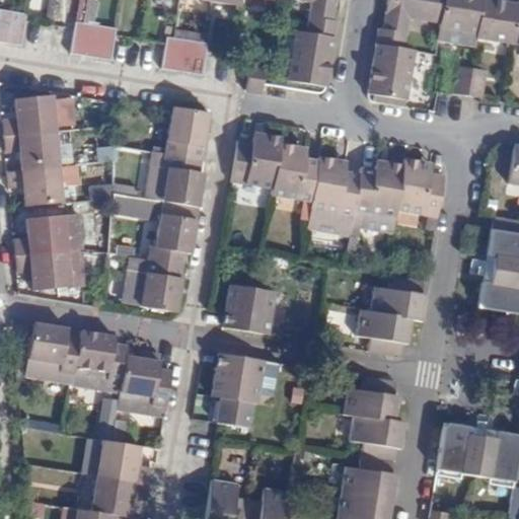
[(85,0),(82,20),(88,21),(92,22),(95,0),(85,0)]
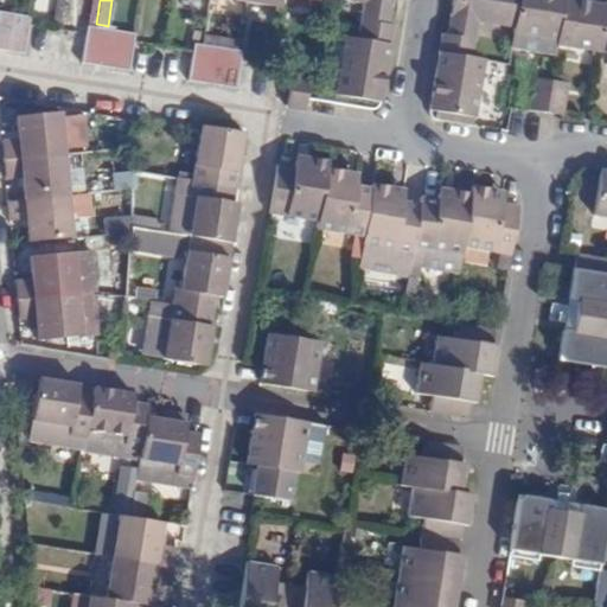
[(391,0),(346,0),(363,2),(357,39),(390,45),(393,26),(388,25),(391,0)]
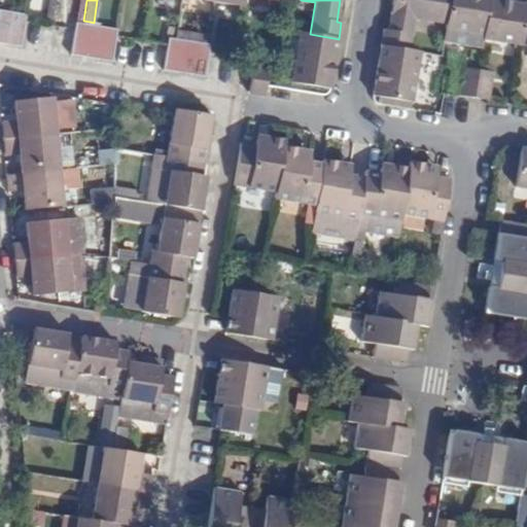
[(393,0),(388,30),(384,30),(381,46),(409,50),(414,19),(447,25),(450,0),(393,0)]
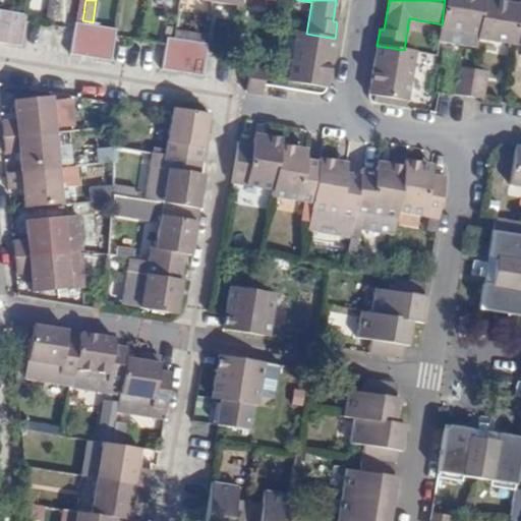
[(445,0),(442,24),(441,27),(442,27),(478,34),(483,0),(445,0)]
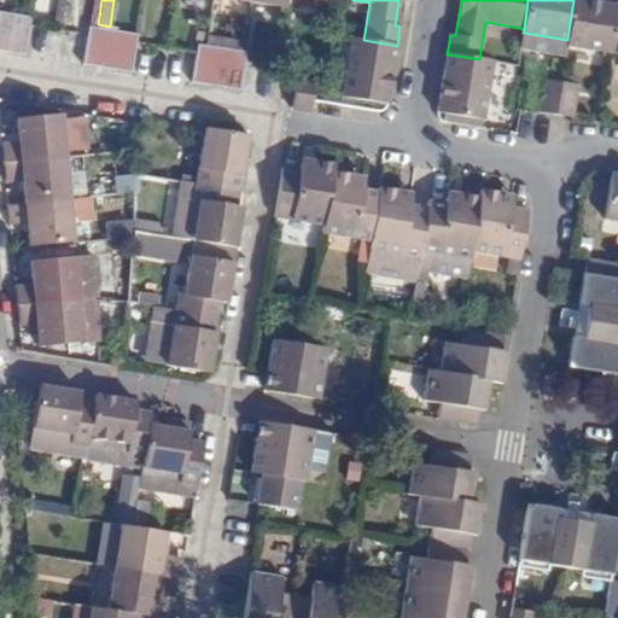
[(617,11),(617,5),(583,0),(573,0),(567,40),(566,46),(611,53),(617,11)]
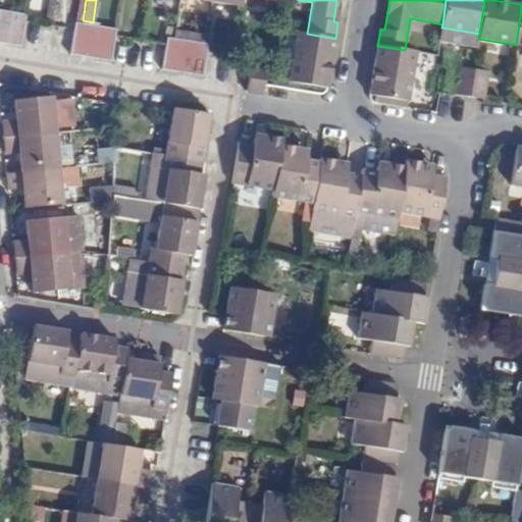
[(0,40),(7,42),(12,9),(0,7),(0,40)]
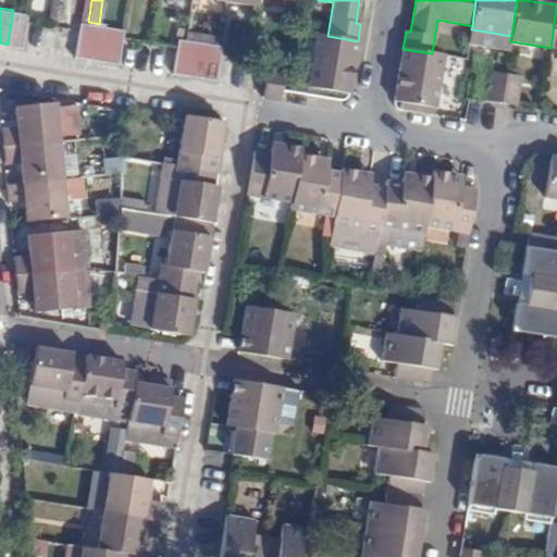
[(13,10),(8,45),(23,47),(27,21),(28,12),(25,12),(13,10)]
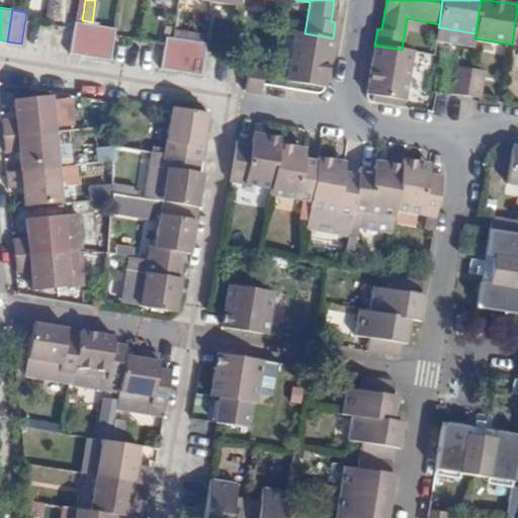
[(70,52),(83,54),(88,21),(82,20),(75,19),(74,26),(70,52)]
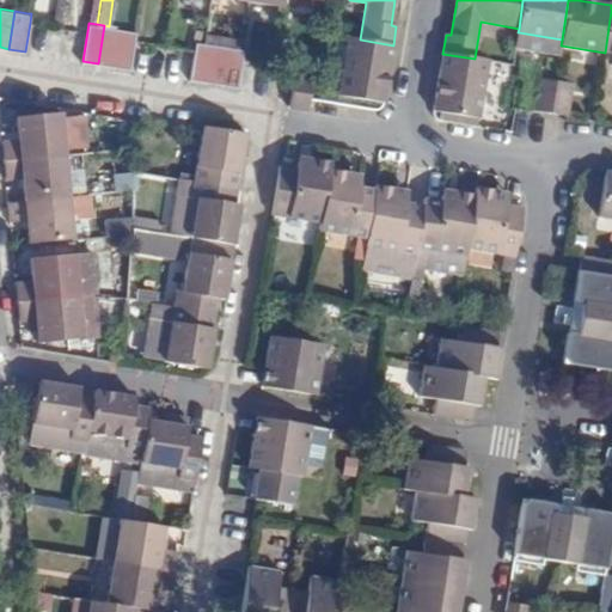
[(98,63),(114,66),(121,28),(109,26),(104,25),(98,63)]
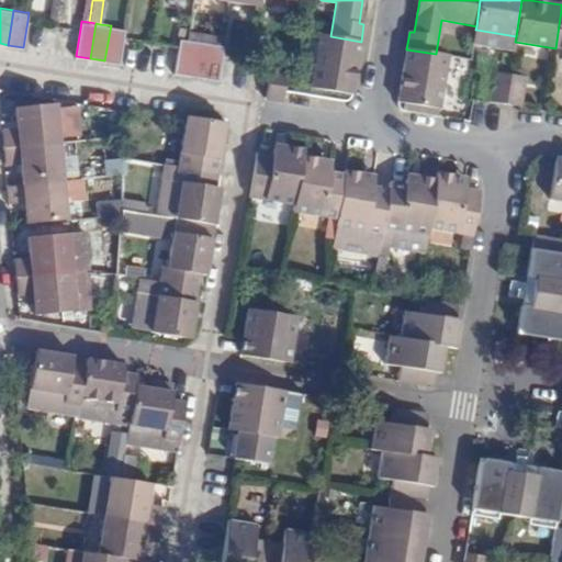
[(124,36),(125,29),(122,27),(111,25),(104,60),(120,64),(124,36)]
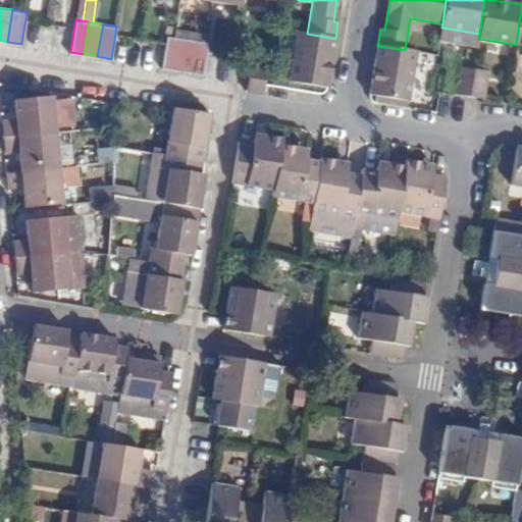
[(479,34),(442,28),(440,39),(477,45),(478,39),(479,34)]
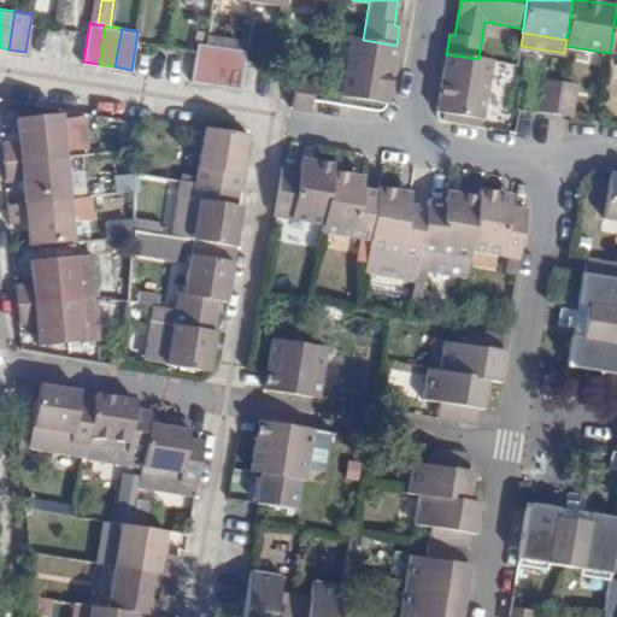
[(397,46),(363,40),(351,39),(341,98),(387,105),(397,46)]
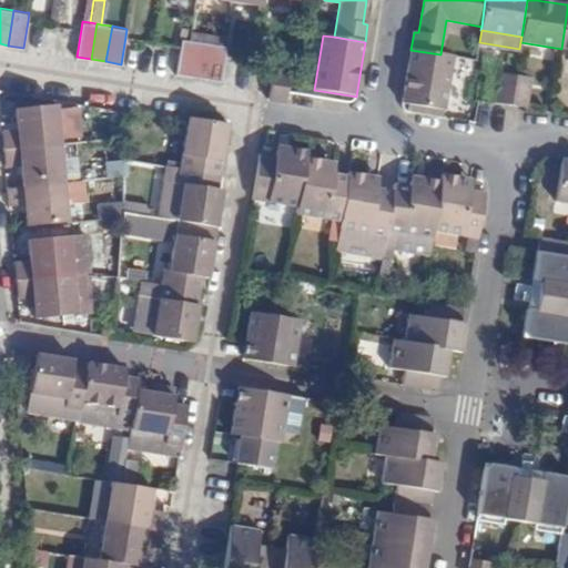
[(191,75),(198,40),(189,39),(182,38),(181,46),(176,73),(191,75)]
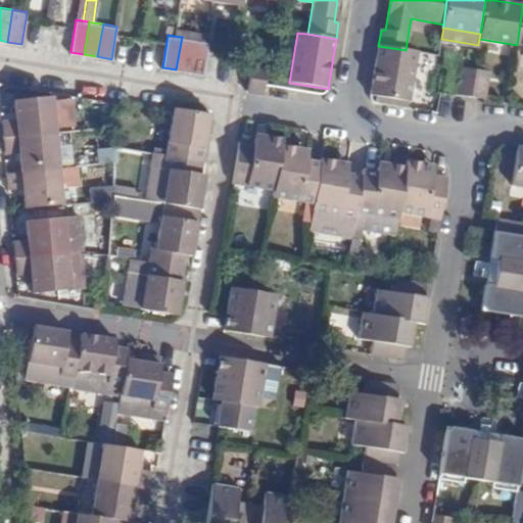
[(189,72),(195,39),(182,37),(176,69),(189,72)]
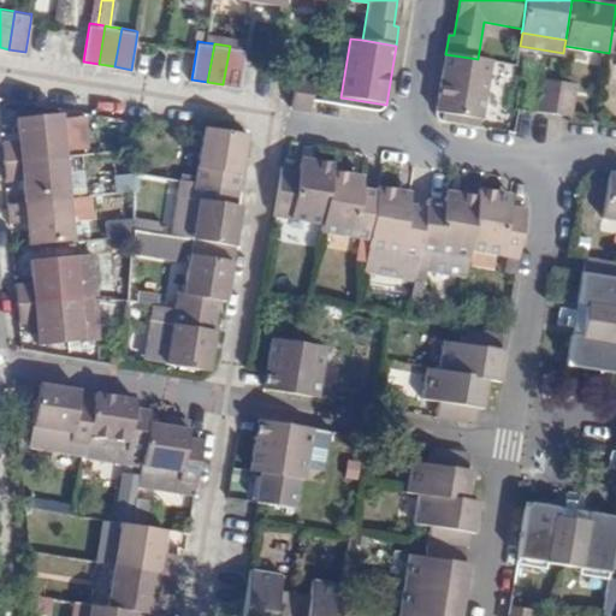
[(241,48),(230,46),(223,84),(240,87),(244,58),(247,49),(241,48)]
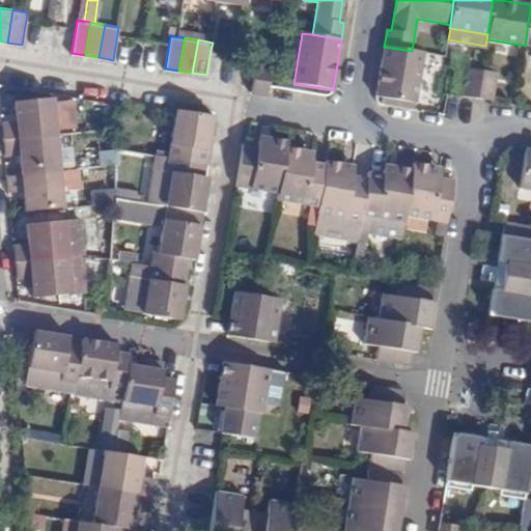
[(412,51),(384,47),(375,96),(381,98),(415,104),(423,53),(412,51)]
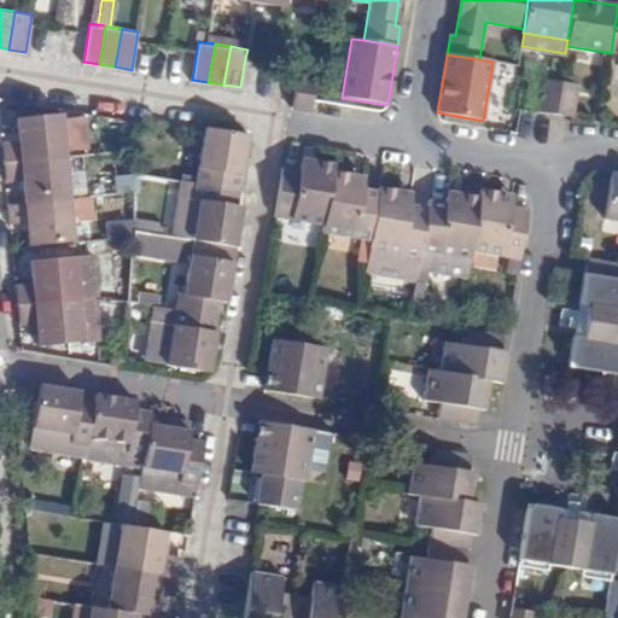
[(544,71),(543,80),(560,82),(561,74),(544,71)]
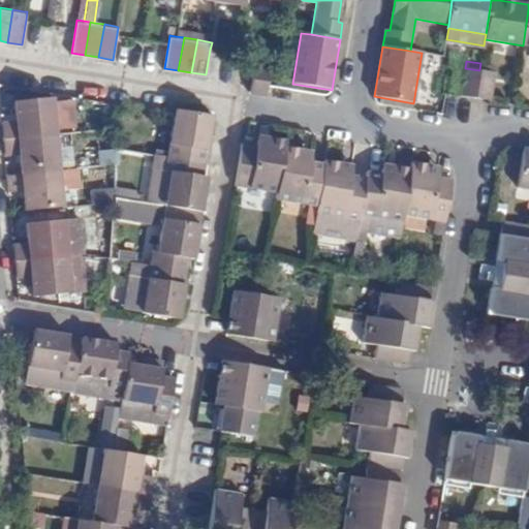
[(480,63),(479,70),(495,73),(496,66),(480,63)]
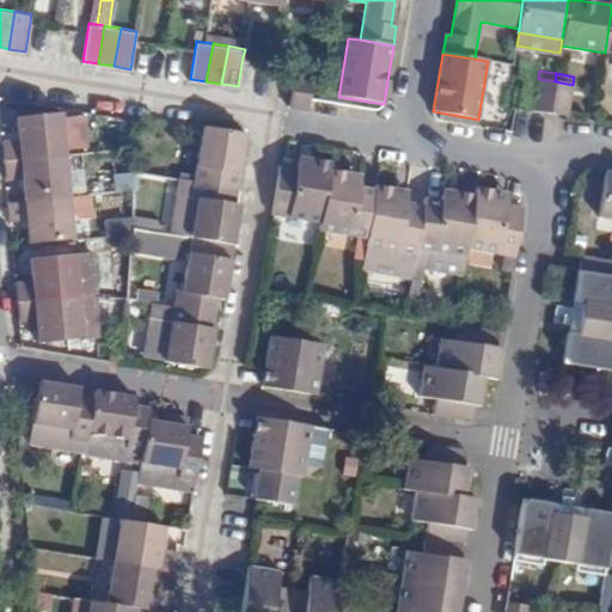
[(312,80),(294,77),(289,109),(307,112),(308,101),(312,80)]
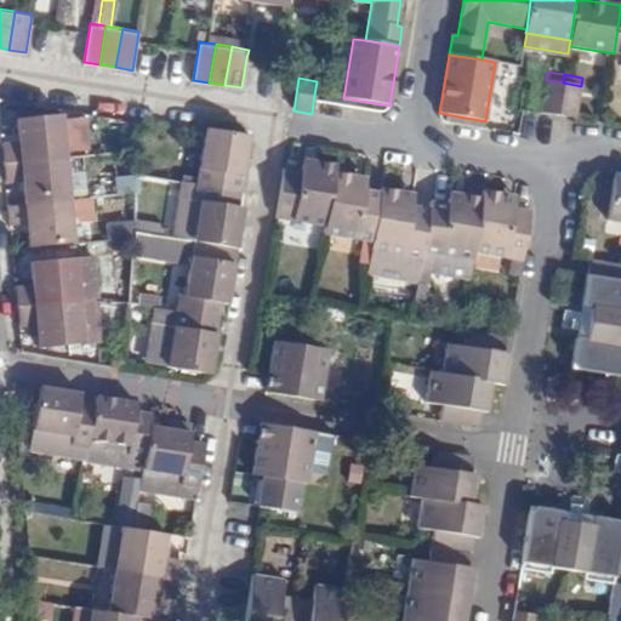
[(546,80),(540,113),(558,115),(563,83),(546,80)]
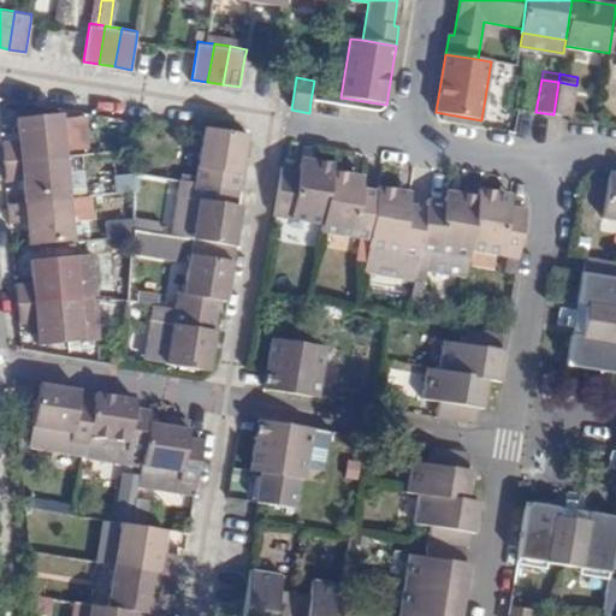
[(558,82),(554,114),(572,118),(576,86),(558,82)]
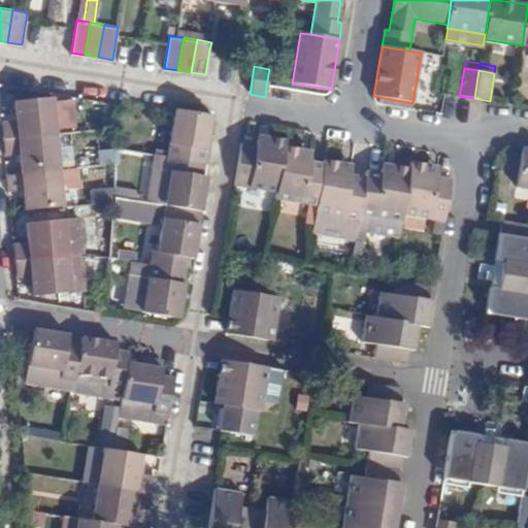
[(413,103),(378,97),(377,103),(411,108),(413,103)]
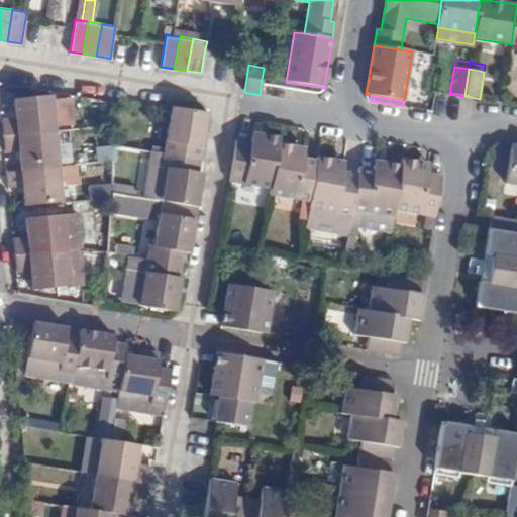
[(3,136),(55,131),(50,96),(13,99),(14,113),(15,118),(1,120),(3,136)]
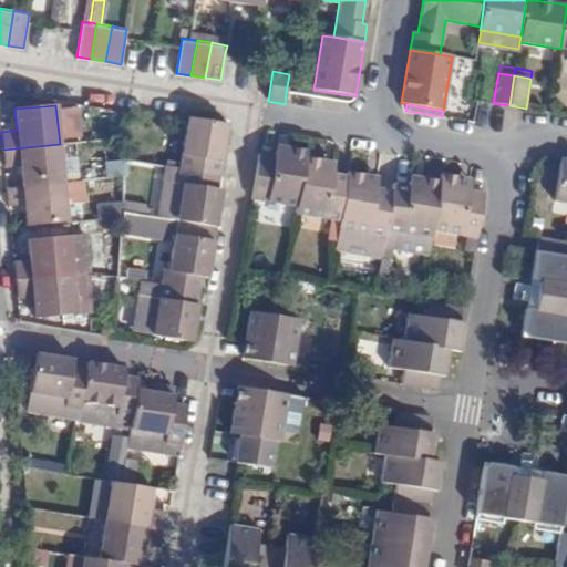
[(179,168),(219,175),(227,124),(188,117),(179,168)]
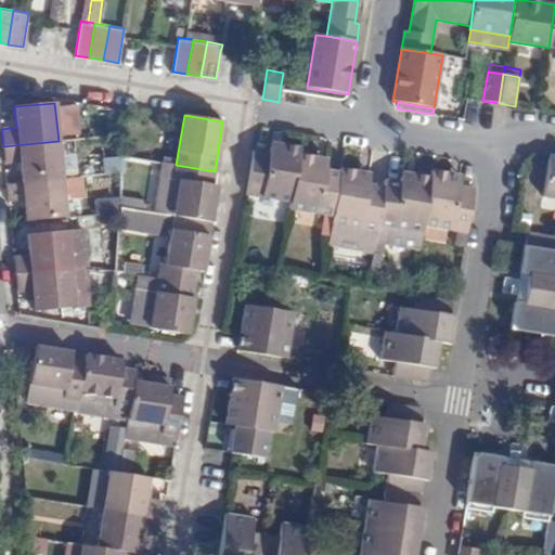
[(62,179),(59,141),(3,146),(4,164),(20,163),(22,183),(62,179)]
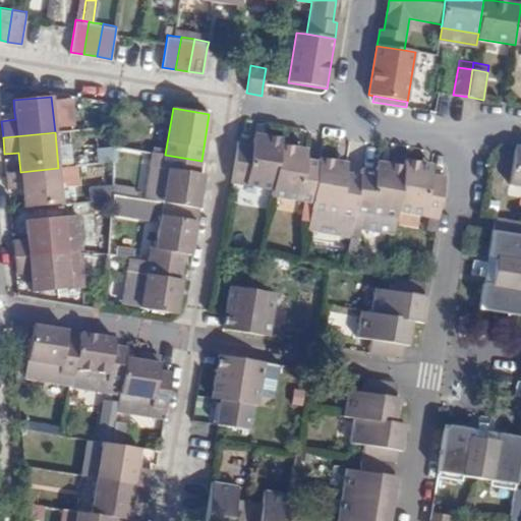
[(252,146),(238,143),(231,183),(273,190),(280,146),(281,139),(254,135),(252,146)]
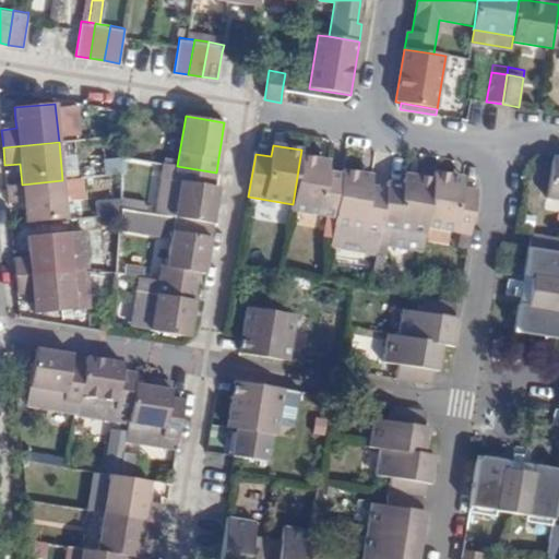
[(329,162),(300,156),(293,204),(292,211),(336,217),(343,175),(328,173),(329,162)]
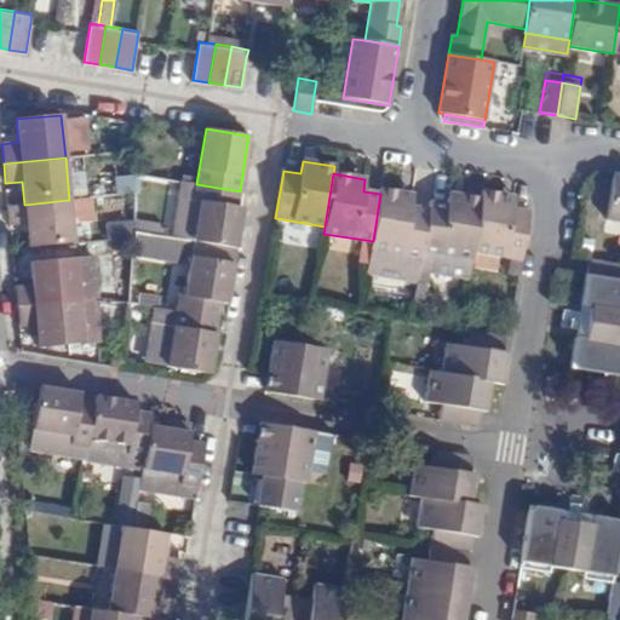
[(619,222),(619,174),(614,173),(607,220),(619,222)]
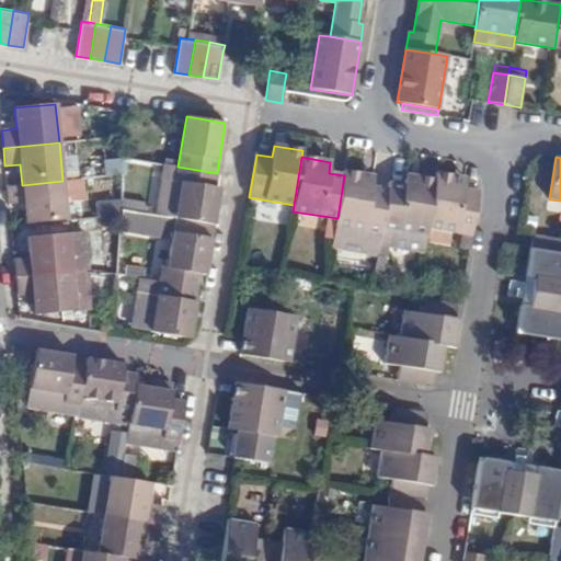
[(175,218),(214,225),(220,187),(215,187),(217,173),(178,167),(175,182),(181,183),(175,218)]
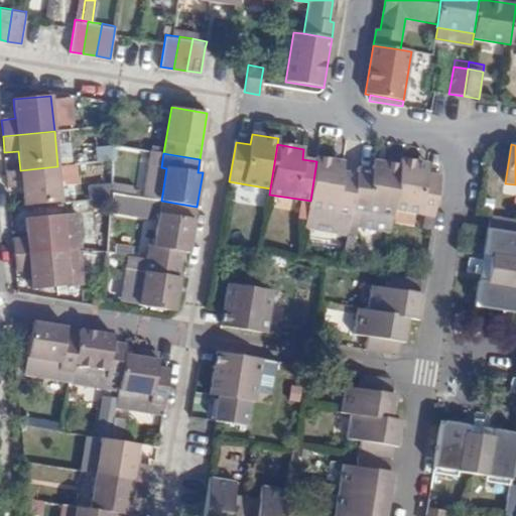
[(317,157),(316,161),(310,201),(306,226),(347,233),(349,225),(351,209),(357,174),(343,172),(345,162),(317,157)]
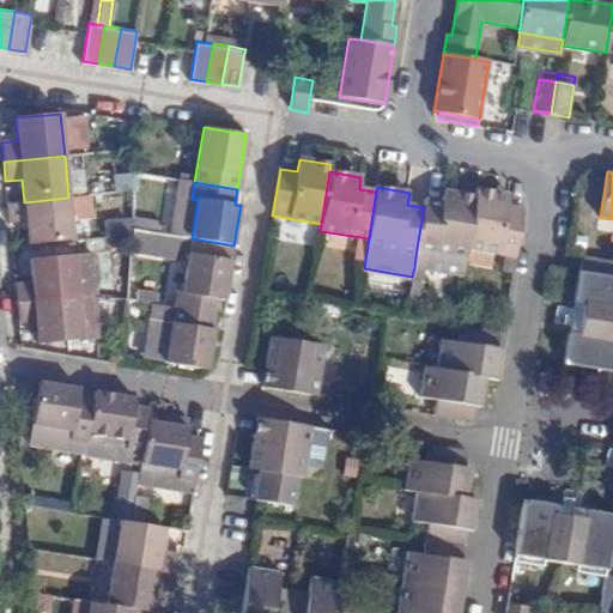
[(503,271),(514,273),(525,208),(507,206),(509,194),(477,189),(475,196),(467,249),(505,255),(503,271)]
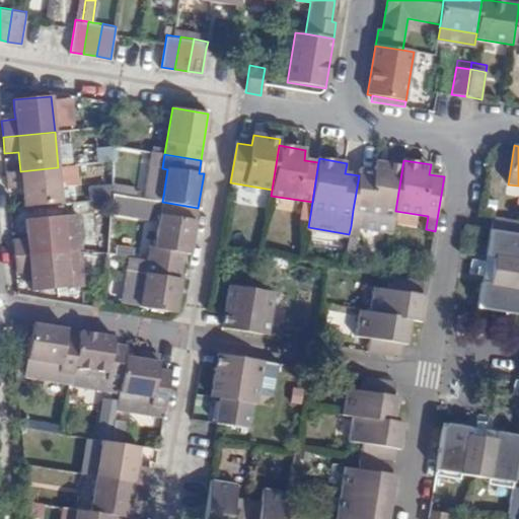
[(395,211),(402,166),(376,161),(375,171),(360,168),(359,175),(353,210),(361,211),(394,217),(395,211)]
